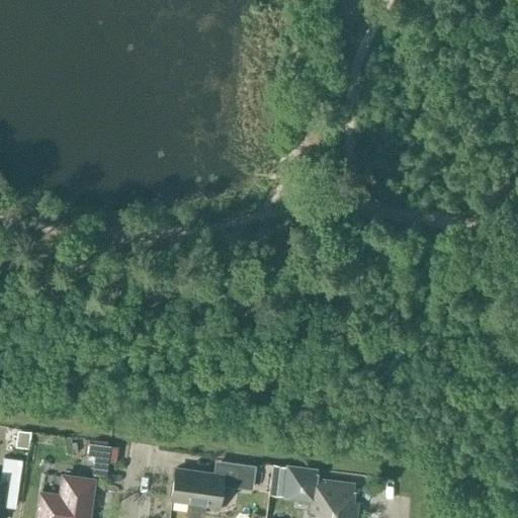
[(109,445),(88,442),(86,459),(92,459),(91,467),(106,469),(109,445)]
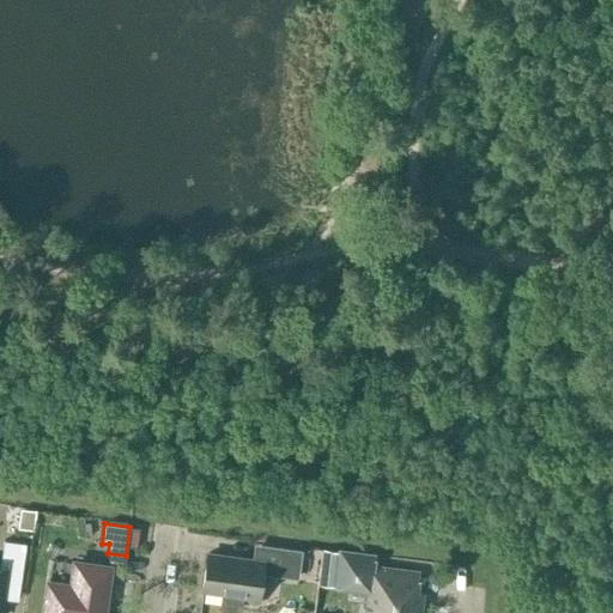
[(0,607),(4,582),(19,583),(25,541),(4,538),(0,559),(0,607)]
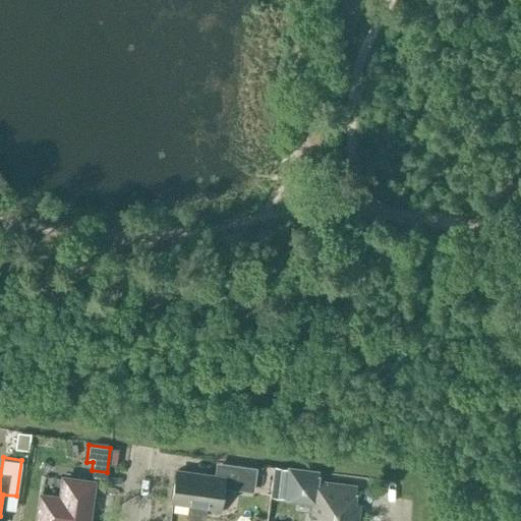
[(216,461),(213,476),(174,470),(169,503),(187,506),(186,512),(188,517),(192,520),(197,520),(203,518),(206,515),(207,509),(219,510),(222,487),(252,491),(256,467),(216,461)]
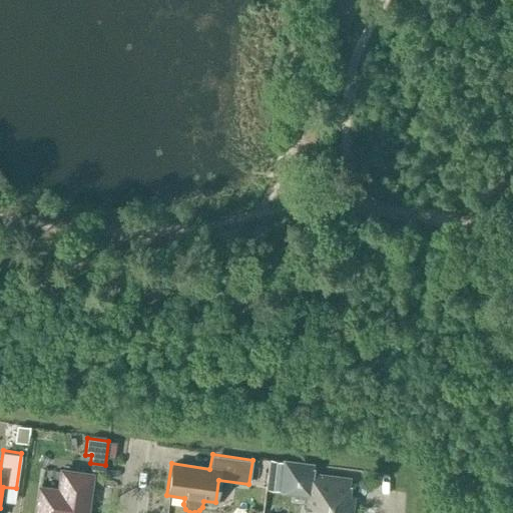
[(280,491),(308,495),(305,512),(350,512),(353,496),(342,495),(344,478),(312,474),(313,465),(284,461),(280,491)]
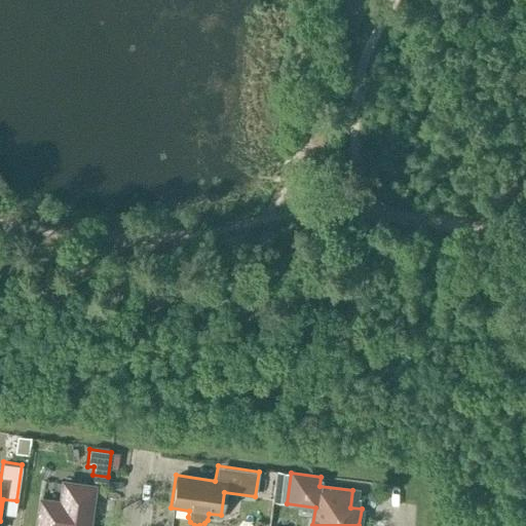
[(84,525),(90,485),(63,481),(60,501),(39,498),(35,525),(84,525)]
